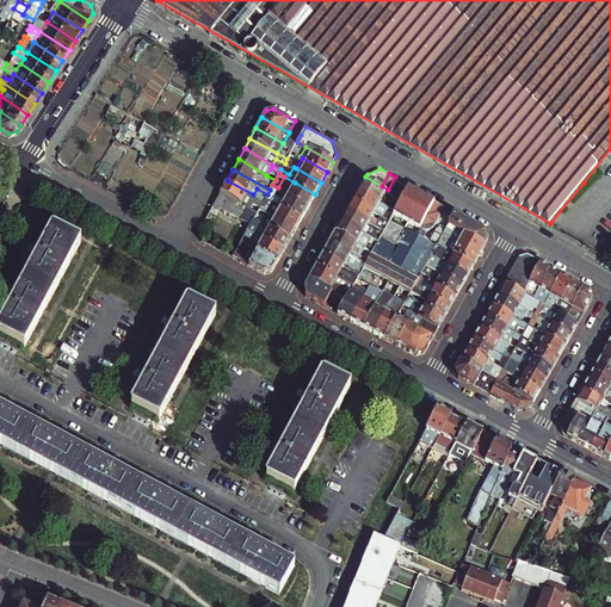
[(359,187),(381,199),(392,205),(395,208),(399,203),(392,199),(393,198),(387,194),(389,191),(395,194),(396,194),(388,190),(382,186),(365,177),(359,187)]
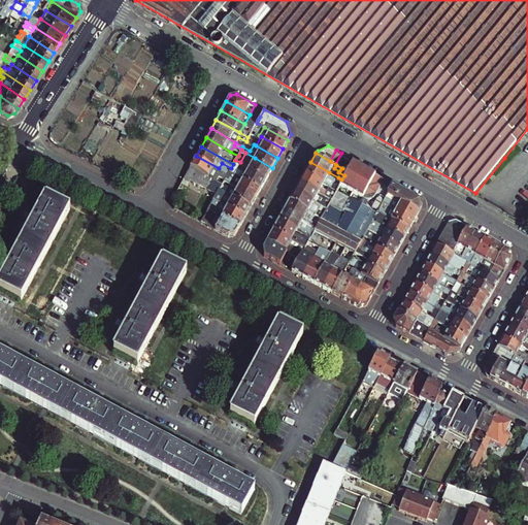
[(228,173),(219,168),(196,156),(191,165),(213,178),(217,173),(225,178),(228,173)]
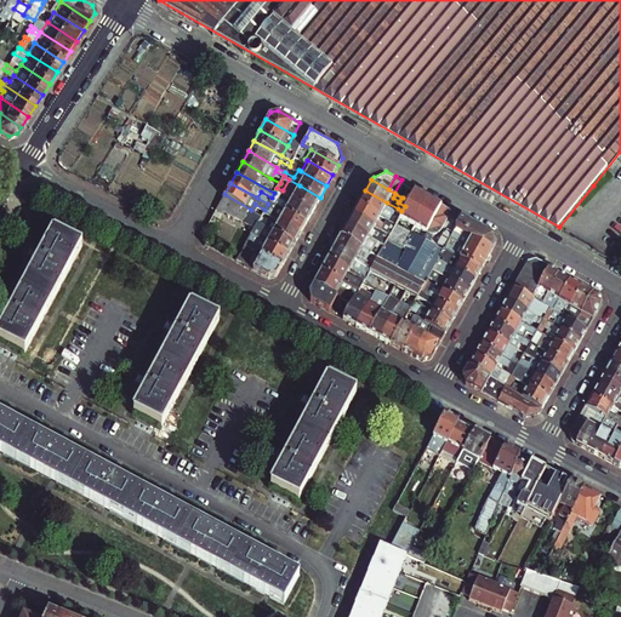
[(415,188),(410,184),(403,198),(405,199),(405,200),(408,201),(415,188)]
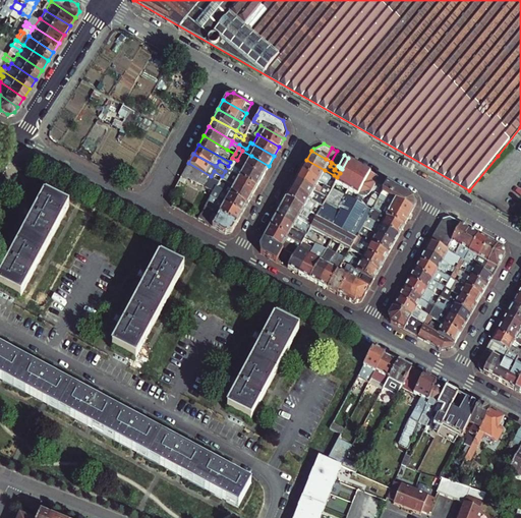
[(269,166),(251,156),(245,165),(264,175),(269,166)]
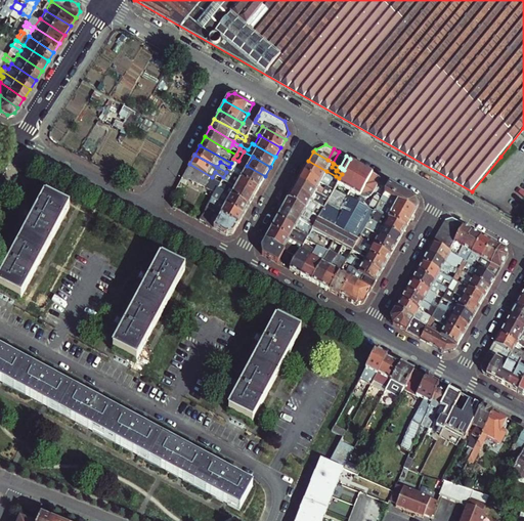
[(228,168),(242,176),(259,185),(265,176),(247,166),(245,170),(236,165),(238,161),(233,159),(231,163),(229,167),(228,168)]
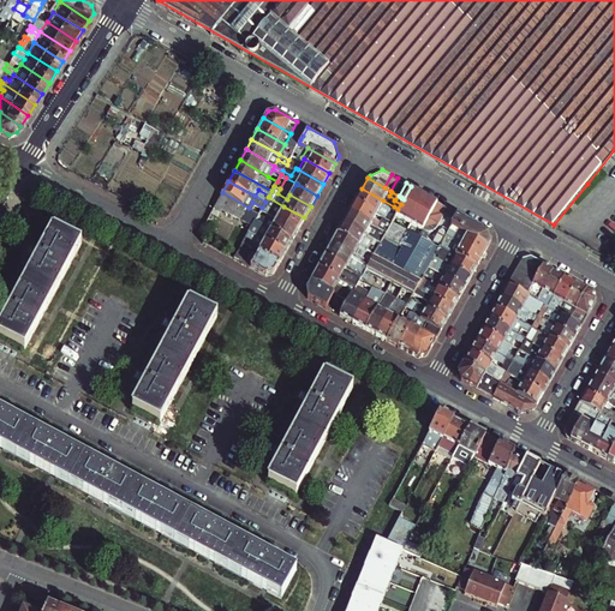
[(437,201),(411,186),(404,199),(401,204),(398,209),(396,211),(415,222),(423,227),(437,201)]
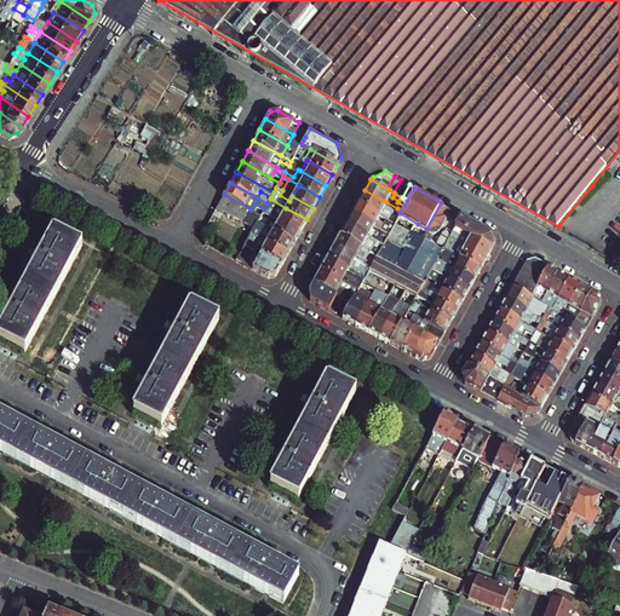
[(384,207),(386,202),(365,190),(359,201),(379,213),(386,217),(396,222),(400,213),(401,211),(397,208),(395,213),(384,207)]
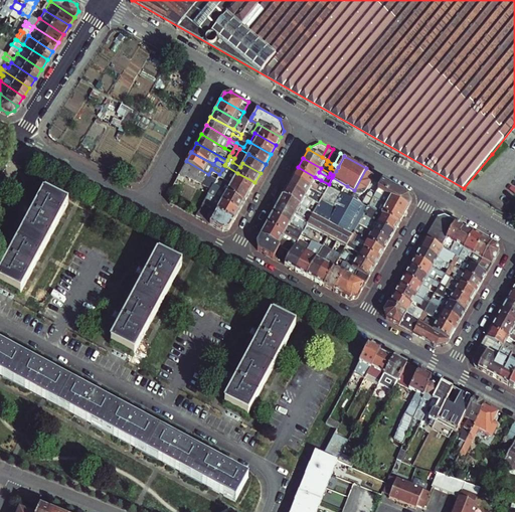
[(208,174),(186,161),(181,169),(203,181),(202,183),(211,188),(214,183),(216,179),(208,174)]
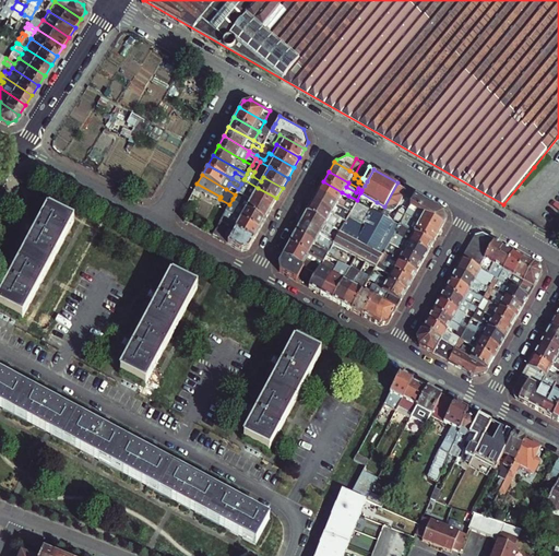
[(249,196),(252,197),(258,188),(244,179),(241,184),(238,189),(241,191),(249,196)]
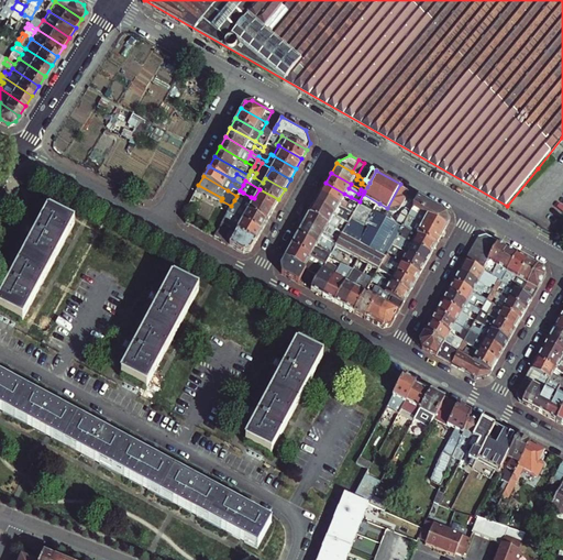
[(321,191),(340,202),(348,207),(354,210),(360,201),(351,197),(349,201),(343,197),(344,194),(326,183),(321,191)]
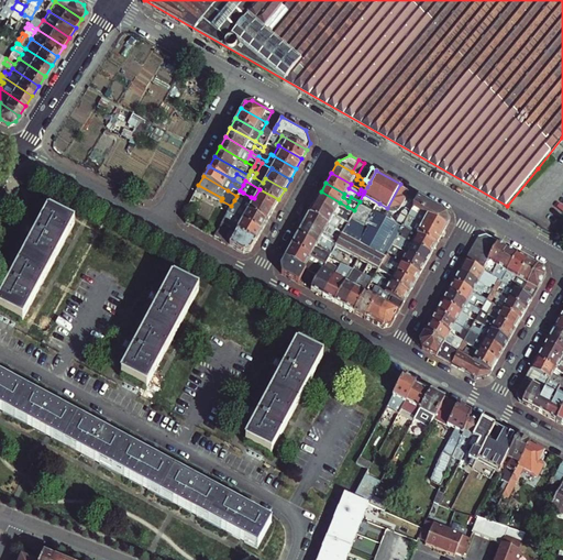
[(408,188),(400,184),(387,208),(394,211),(398,210),(407,194),(405,193),(408,188)]
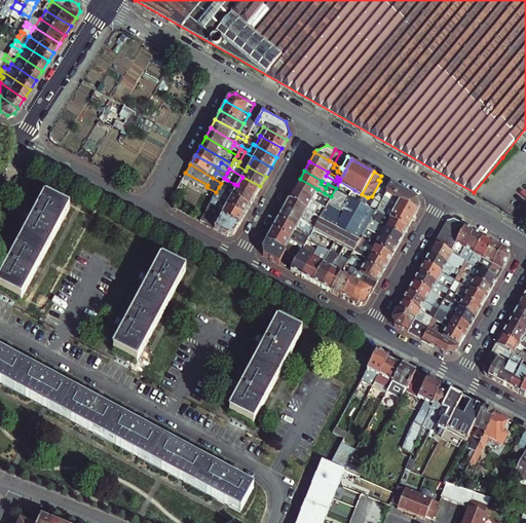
[(237,185),(255,195),(260,186),(242,177),(237,185)]
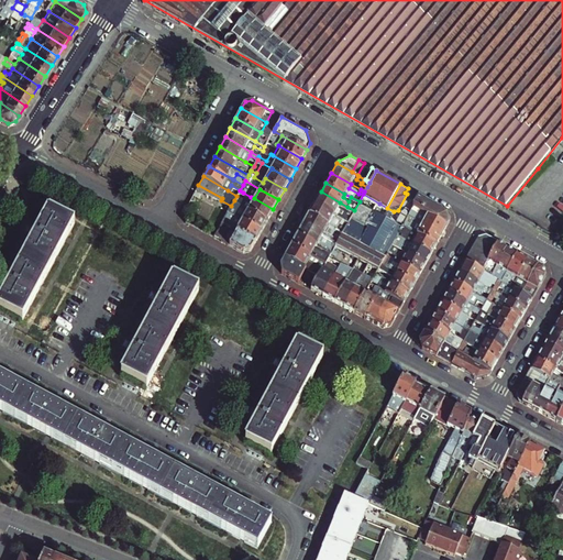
[(243,193),(240,190),(236,196),(234,200),(239,202),(243,193)]
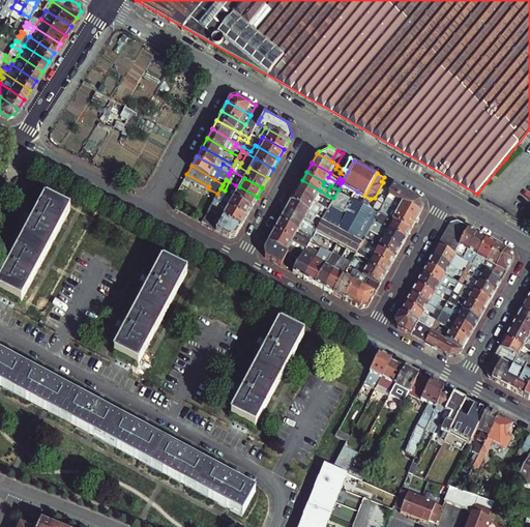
[(297,189),(322,204),(325,205),(328,207),(333,198),(327,195),(325,200),(318,196),(320,191),(302,180),(297,189)]
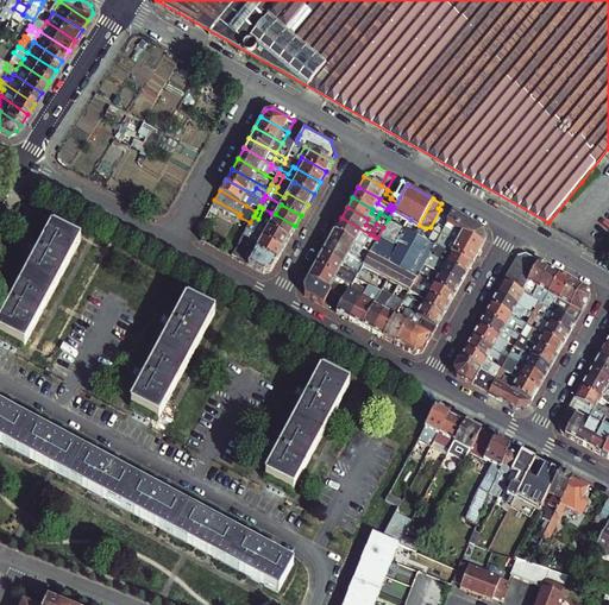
[(424,262),(429,251),(434,243),(407,227),(410,220),(393,209),(389,218),(383,227),(377,238),(371,249),(366,257),(365,260),(363,263),(388,276),(399,282),(409,288),(413,283),(414,279),(419,272),(424,262)]
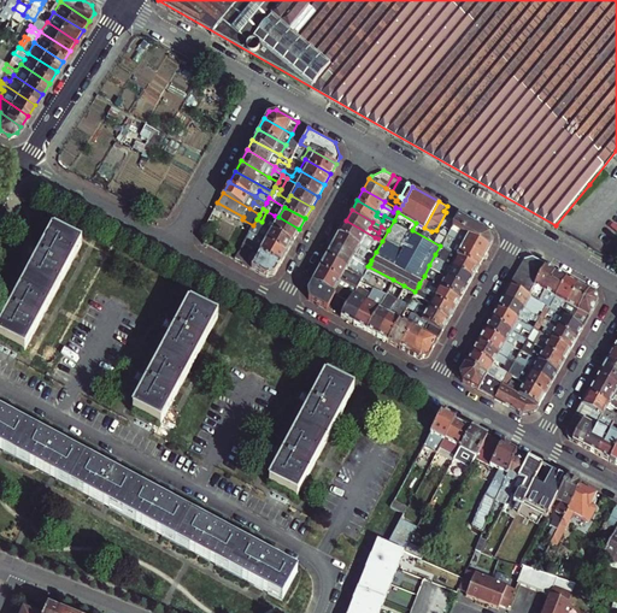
[(458,212),(452,223),(491,245),(493,239),(491,230),(458,212)]
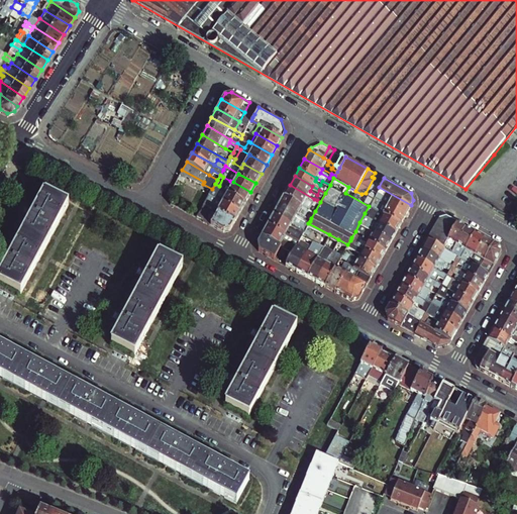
[(230,187),(228,191),(246,201),(250,192),(233,182),(230,181),(227,185),(230,187)]
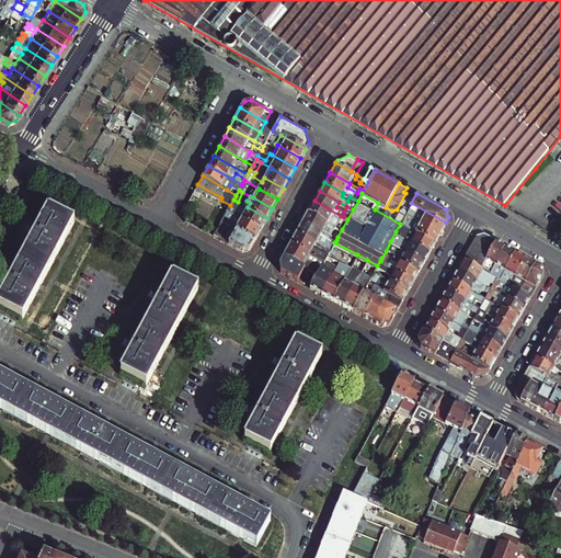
[(267,218),(248,207),(238,202),(233,200),(230,205),(228,209),(261,228),(267,218)]
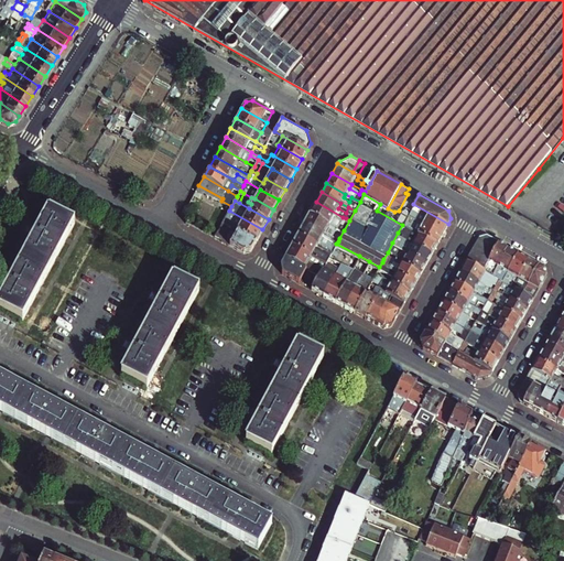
[(340,222),(343,217),(316,202),(311,212),(337,227),(344,230),(349,220),(346,218),(344,223),(340,222)]
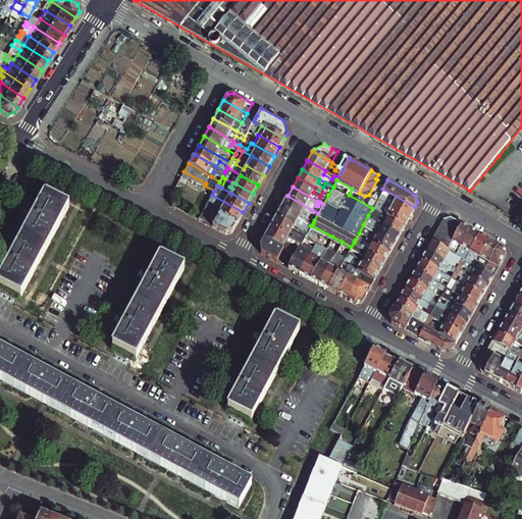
[(392,205),(410,215),(415,207),(382,189),(378,198),(383,201),(385,196),(395,201),(392,205)]
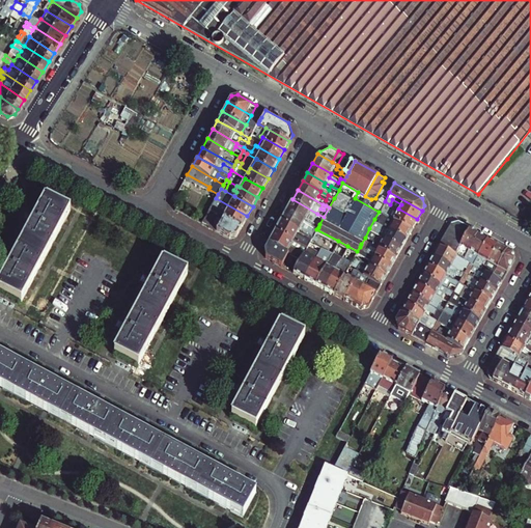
[(71,207),(47,195),(35,217),(33,220),(10,261),(8,266),(0,281),(0,287),(21,299),(71,207)]
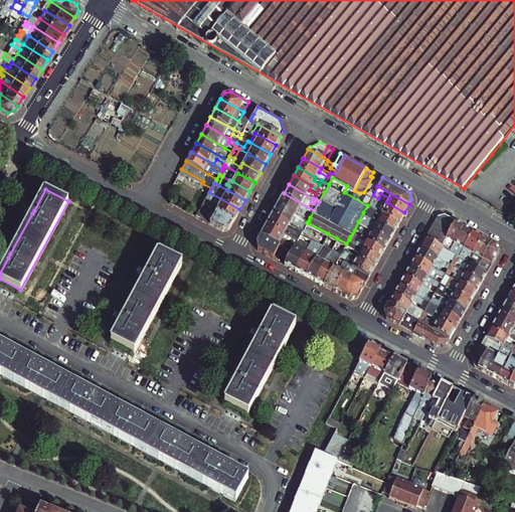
[(239,209),(209,192),(204,201),(209,204),(211,200),(219,205),(217,209),(218,209),(234,219),(239,209)]
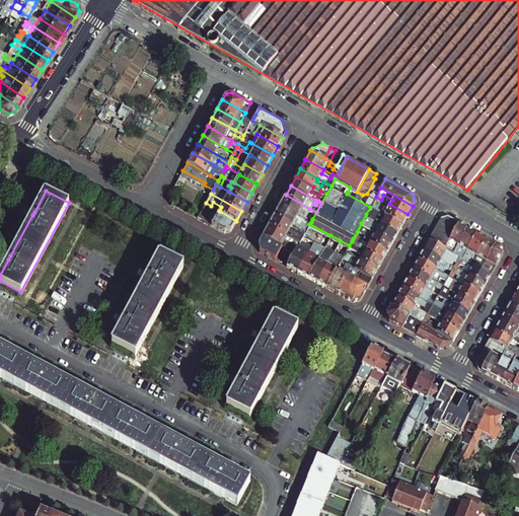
[(280,204),(298,214),(311,222),(312,219),(307,216),(310,209),(286,195),(280,204)]
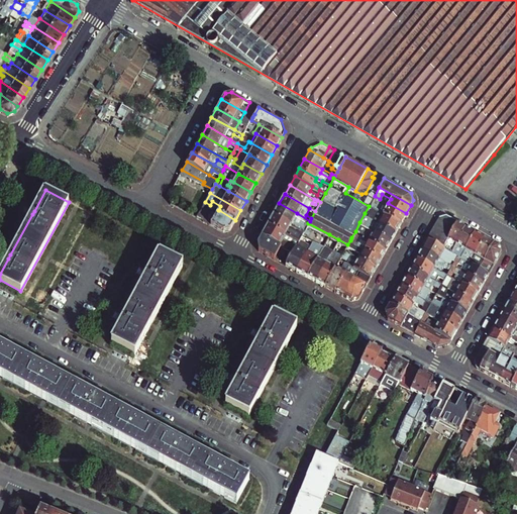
[(401,222),(406,213),(388,203),(380,199),(377,203),(372,200),(370,205),(401,222)]
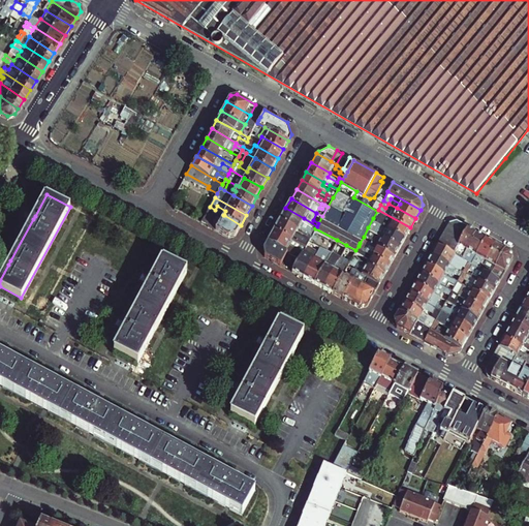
[(215,210),(210,207),(201,220),(209,224),(213,217),(215,218),(218,212),(215,210)]
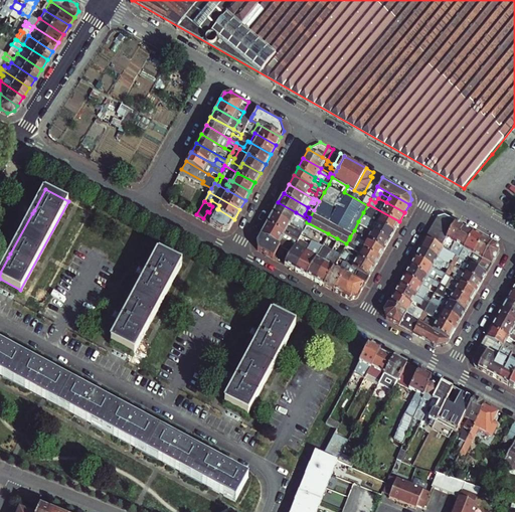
[(278,202),(273,212),(291,222),(299,226),(304,229),(305,226),(300,224),(302,221),(294,216),(296,212),(278,202)]
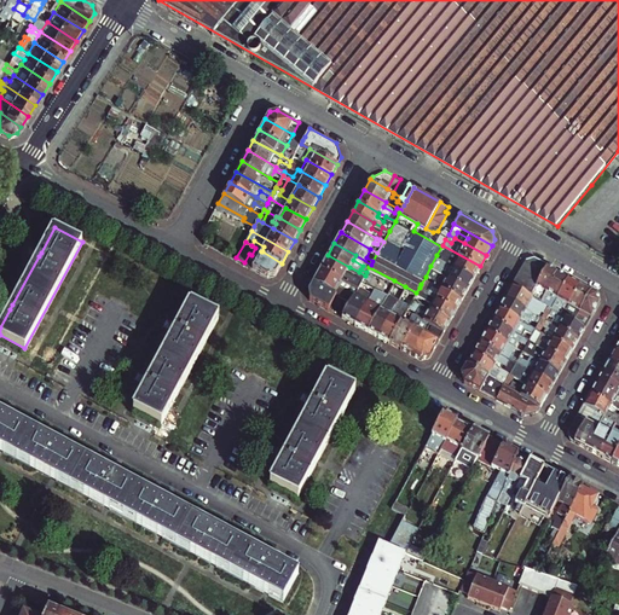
[(474,277),(480,266),(443,245),(441,247),(437,255),(444,260),(447,254),(456,259),(452,265),(474,277)]
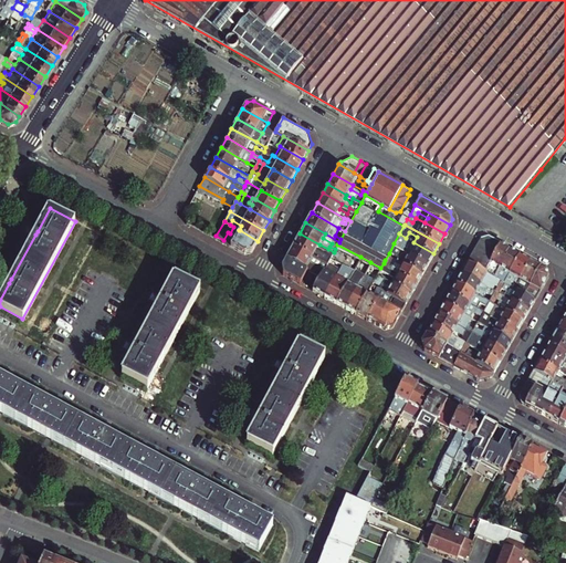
[(35,227),(31,226),(28,232),(31,235),(32,233),(35,235),(38,231),(34,229),(35,227)]
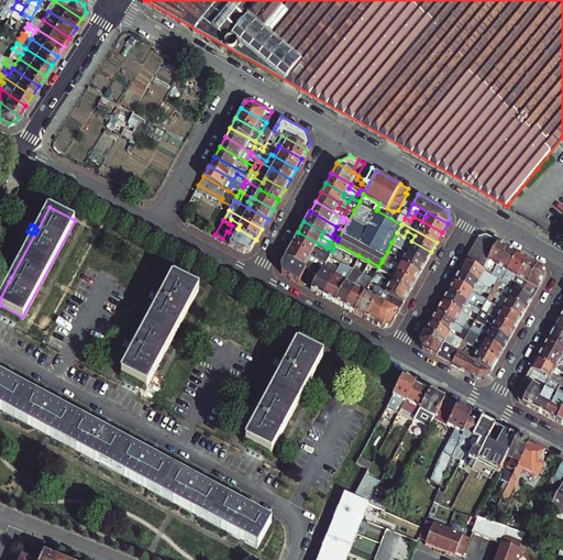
[(238,229),(232,226),(229,232),(227,231),(222,239),(228,242),(232,235),(234,237),(239,229),(238,229)]
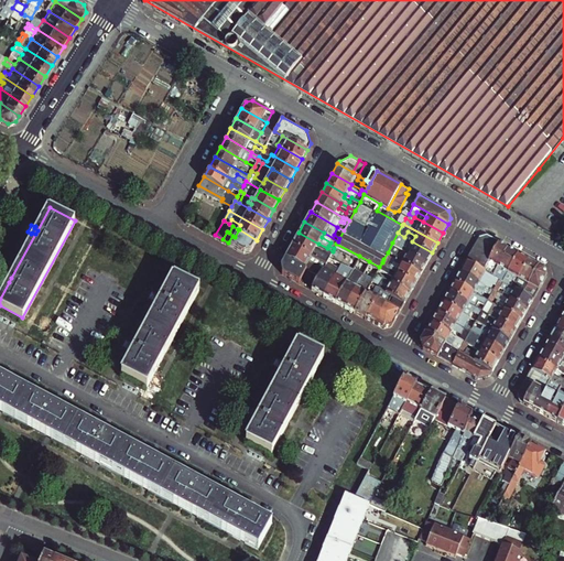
[(257,240),(239,229),(235,237),(232,236),(228,243),(243,250),(252,248),(257,240)]
